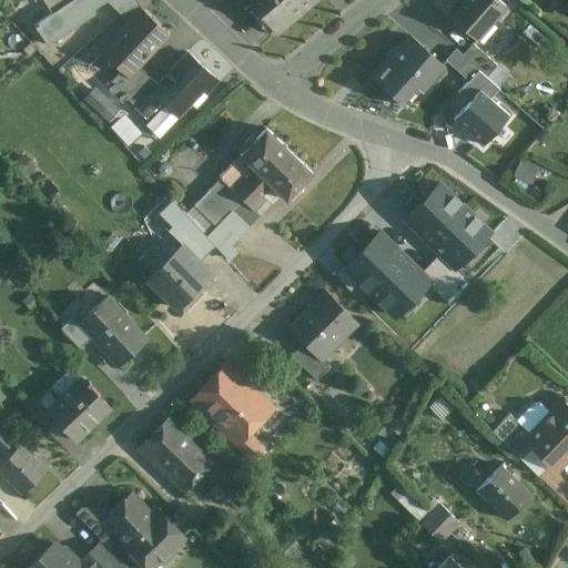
[(74,0),(73,1),(51,13),(33,24),(48,46),(95,13),(93,10),(108,0),(74,0)]
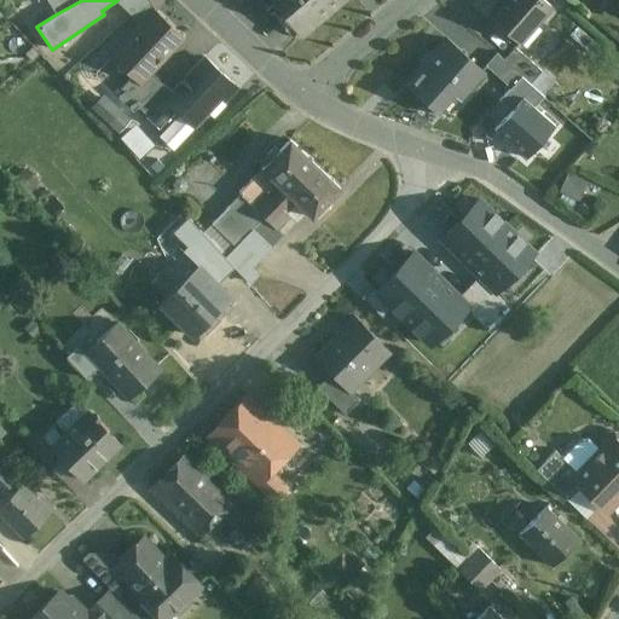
[(46,0),(56,15),(80,1),(81,0),(46,0)]
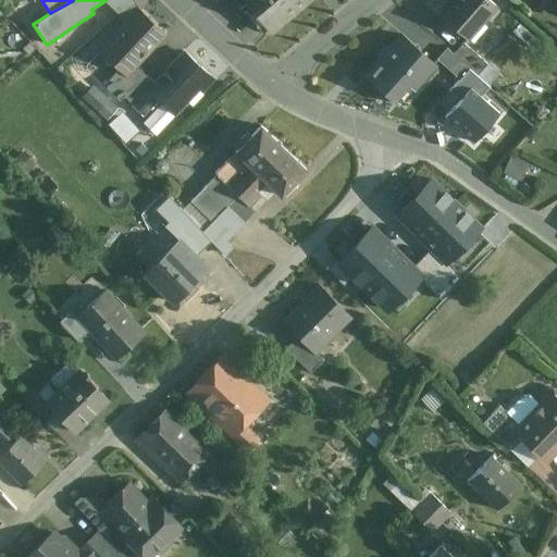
[(243,0),(270,33),(309,0),(243,0)]
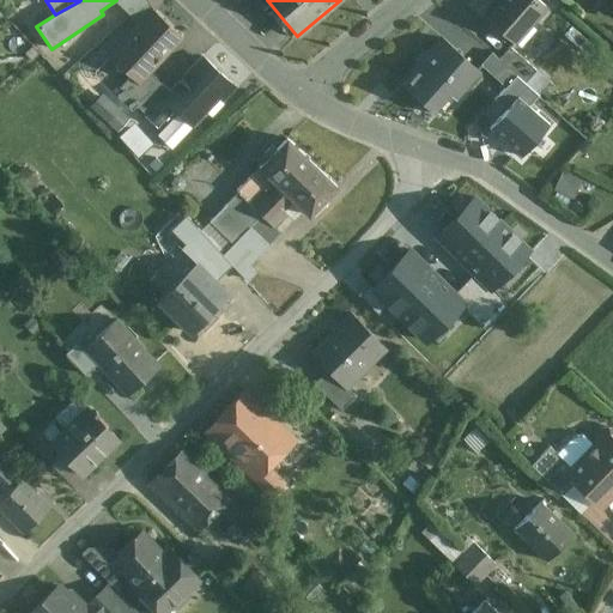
[(535,0),(504,0),(486,19),(514,44),(546,10),(535,0)]
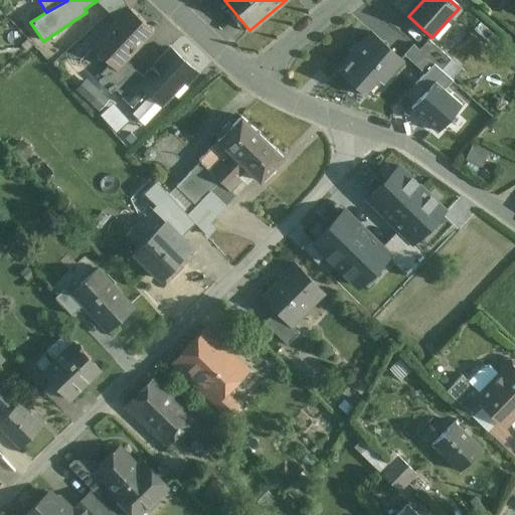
[(130,10),(119,22),(118,21),(105,34),(104,34),(95,43),(100,47),(100,48),(100,56),(108,55),(109,56),(113,60),(120,66),(125,60),(152,31),(130,10)]
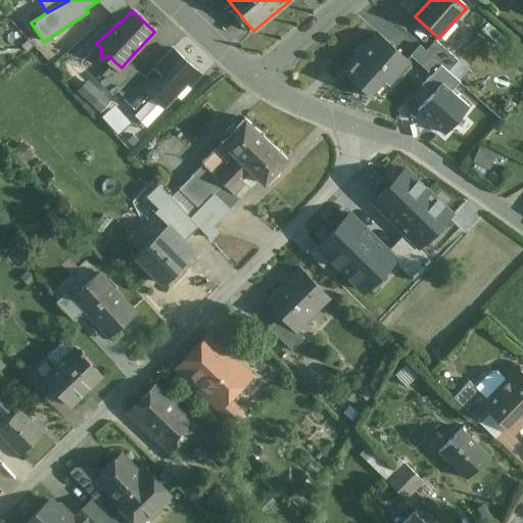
[(378,33),(343,70),(373,98),(375,96),(370,91),(382,78),(387,83),(408,60),(378,33)]
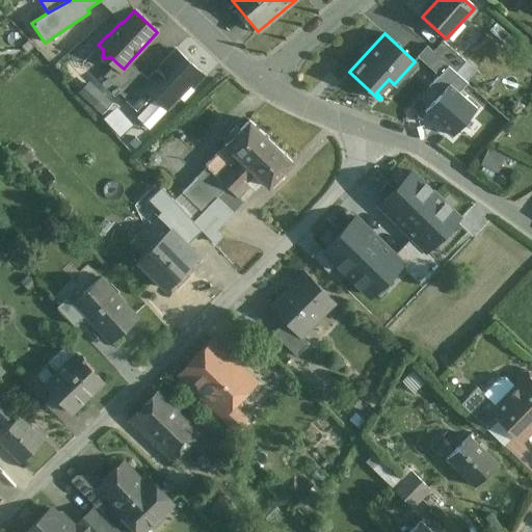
[(467,62),(443,42),(434,52),(433,52),(449,65),(456,73),(457,73),(467,62)]
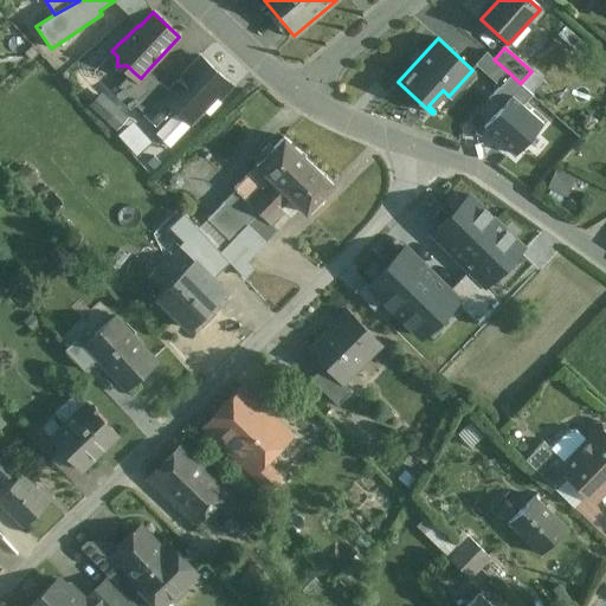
[(495,59),(487,52),(476,64),(501,86),(511,75),(494,59),(495,59)]
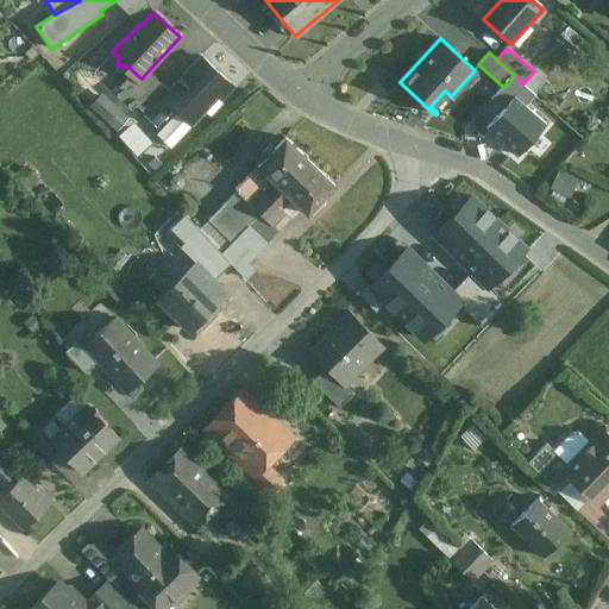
[(169,90),(154,107),(168,121),(161,129),(156,135),(170,148),(198,118),(198,119),(205,112),(209,117),(223,104),(220,102),(233,87),(201,56),(169,90)]
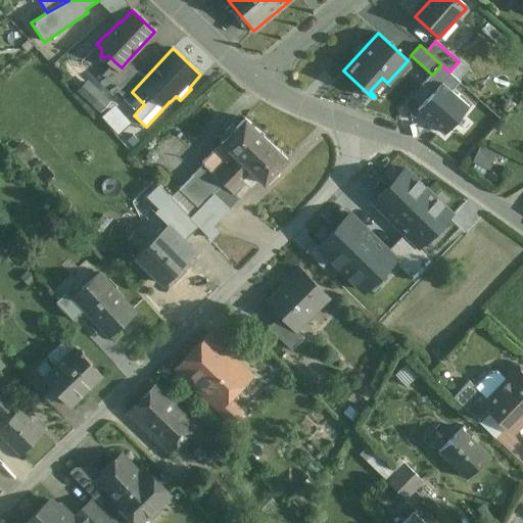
[(114,61),(97,81),(111,95),(116,90),(136,69),(127,61),(122,67),(114,61)]
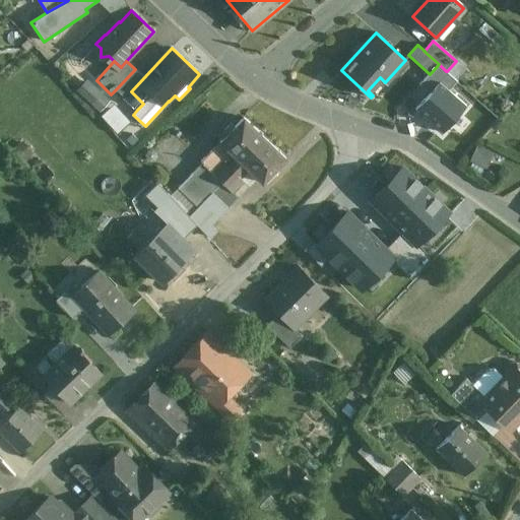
[(465,69),(456,61),(447,71),(456,79),(465,69)]
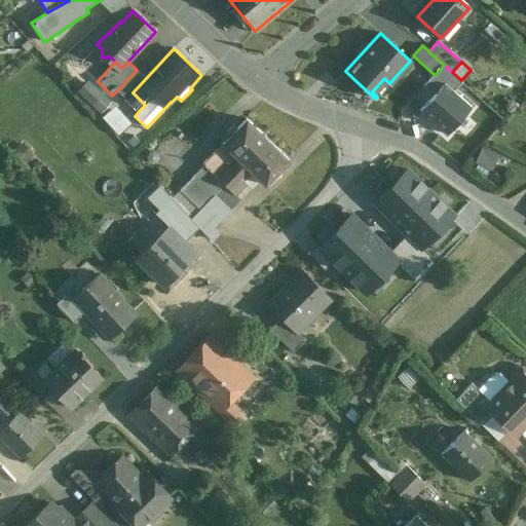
[(434,75),(424,85),(434,94),(444,81),(454,90),(461,81),(443,65),(434,76),(434,75)]
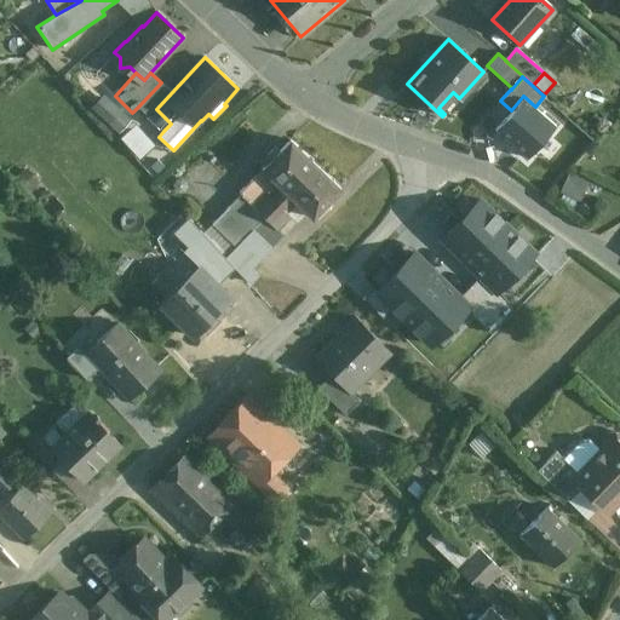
[(161,82),(138,107),(164,131),(171,124),(156,109),(172,92),(161,82)]
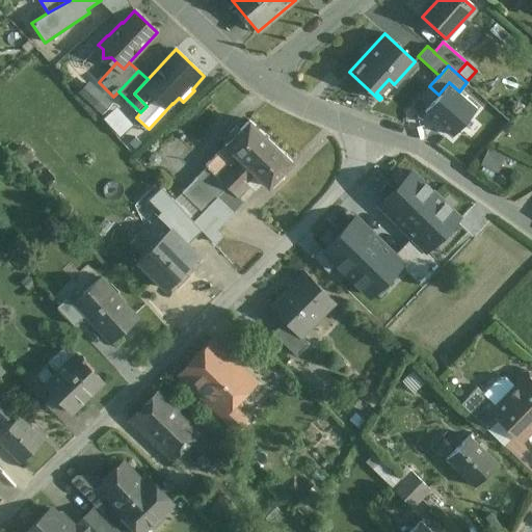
[(449,83),(424,111),(453,135),(477,108),(459,92),(449,83)]
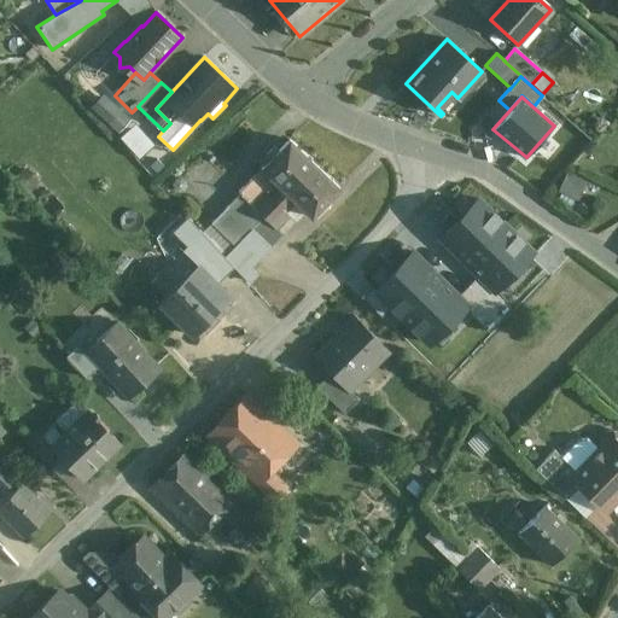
[(129,120),(108,99),(95,111),(117,132),(129,120)]
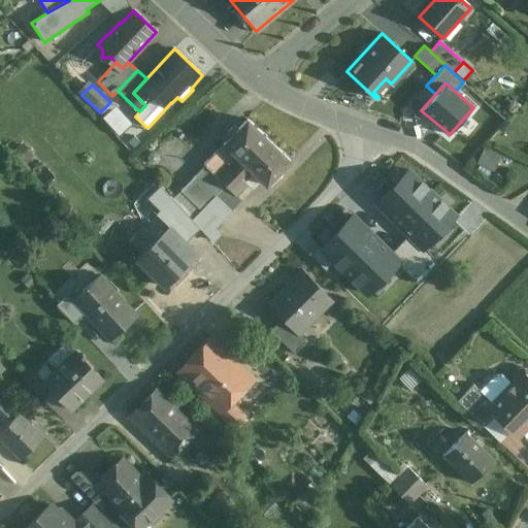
[(116,104),(102,117),(120,134),(132,121),(116,104)]
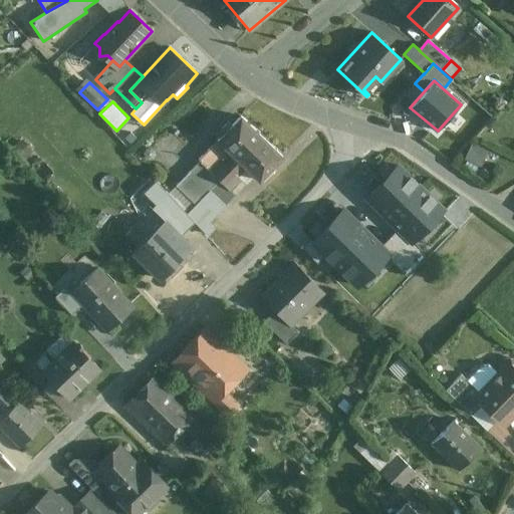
[(241,116),(198,160),(200,162),(219,180),(261,137),(241,116)]
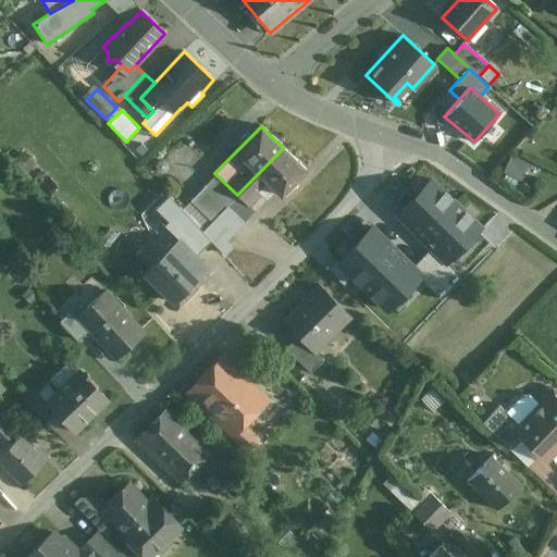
[(283,148),(237,195),(249,206),(261,195),(257,190),(265,182),(281,196),(306,170),(283,148)]
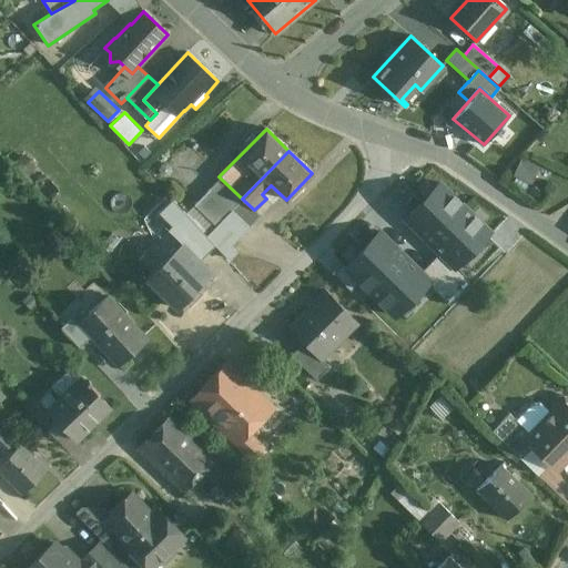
[(534,180),(538,164),(517,160),(514,175),(534,180)]
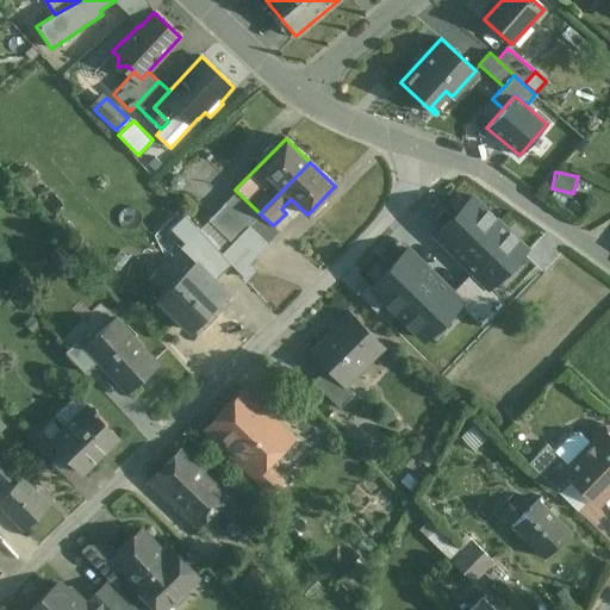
[(260,213),(237,192),(209,221),(231,243),(248,226),(260,213)]
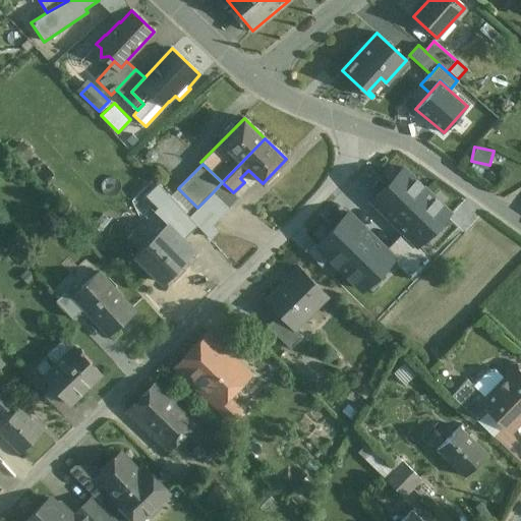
[(451,223),(445,217),(448,213),(403,169),(372,200),(404,231),(386,250),(347,213),(316,244),(313,241),(304,250),(322,267),(330,258),(362,290),(366,285),(371,290),(381,282),(375,277),(393,259),(413,280),(432,259),(417,243),(435,225),(443,232),(451,223)]
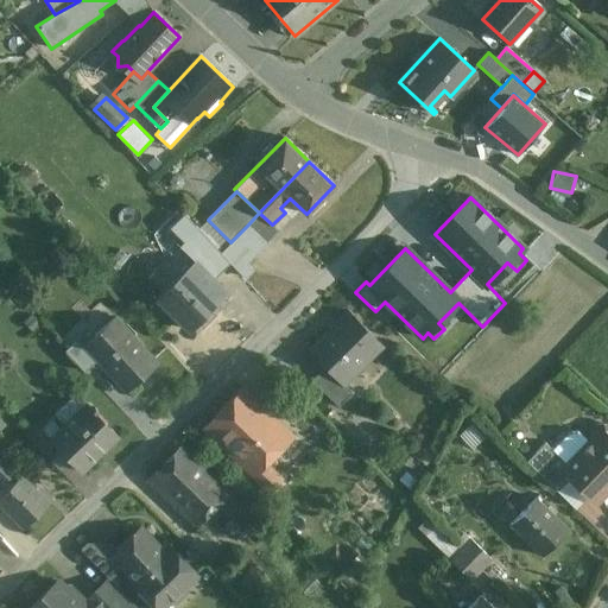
[(272,225),(259,213),(247,226),(266,244),(279,230),(272,225)]
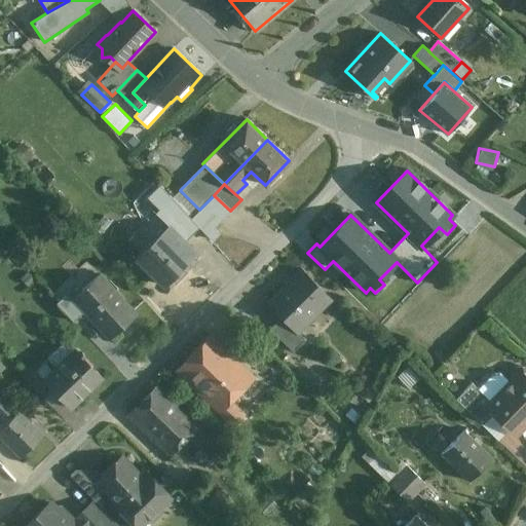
[(194,222),(177,203),(165,215),(172,221),(167,226),(178,236),(183,232),(194,222)]
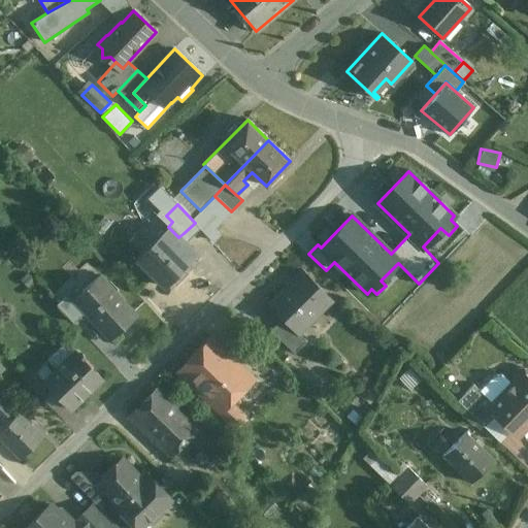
[(168,227),(136,258),(137,259),(138,259),(165,287),(196,256),(178,237),(168,227)]
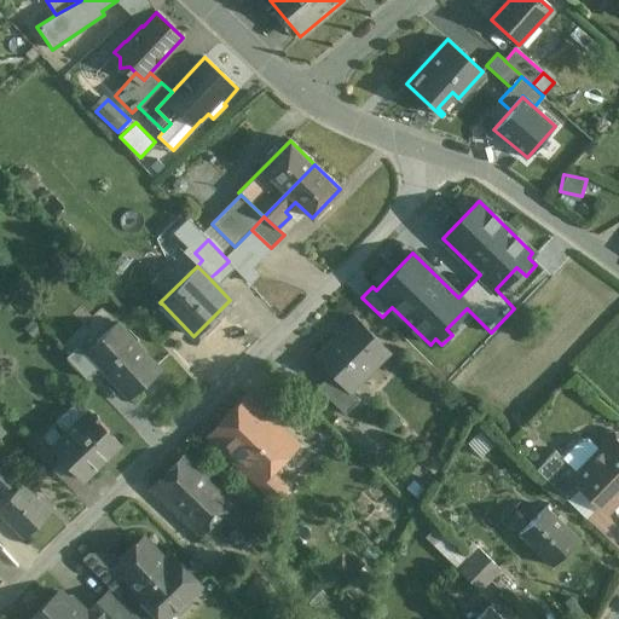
[(162,272),(149,283),(162,299),(175,287),(162,272)]
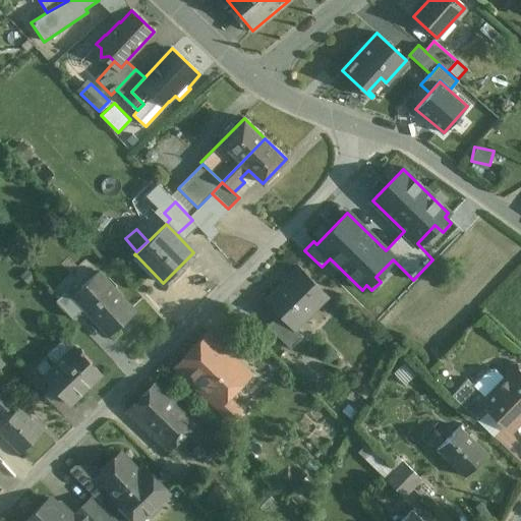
[(298,268),(265,300),(279,314),(294,330),(328,297),(298,268)]
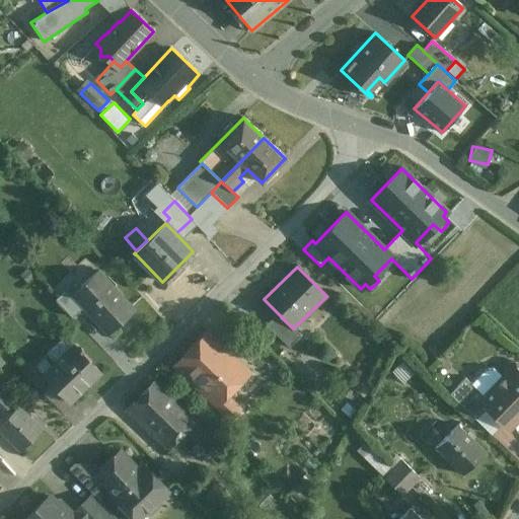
[(133,310),(96,271),(72,293),(108,334),(133,310)]
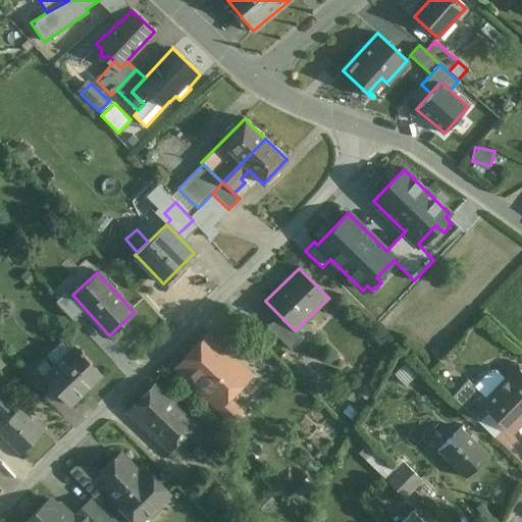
[(82,311),(65,293),(56,301),(72,319),(82,311)]
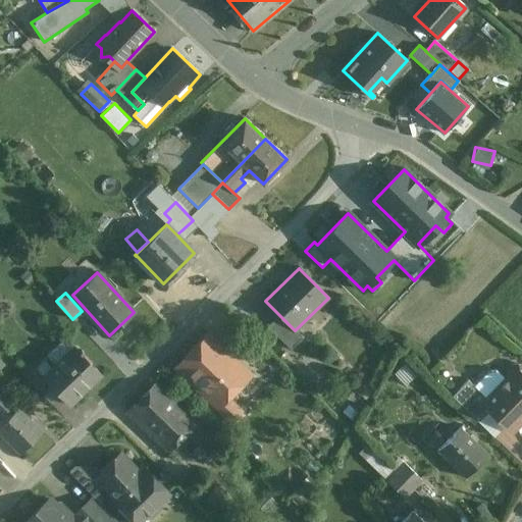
[(295,330),(279,315),(268,326),(291,349),(302,337),(295,330)]
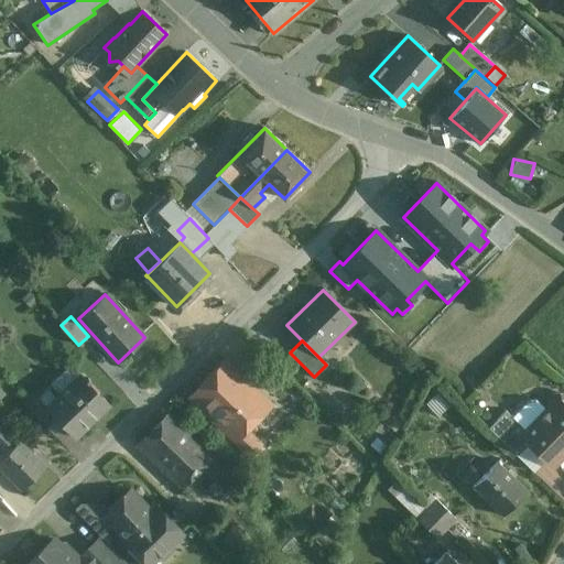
[(272,404),(227,359),(190,398),(235,443),(272,404)]
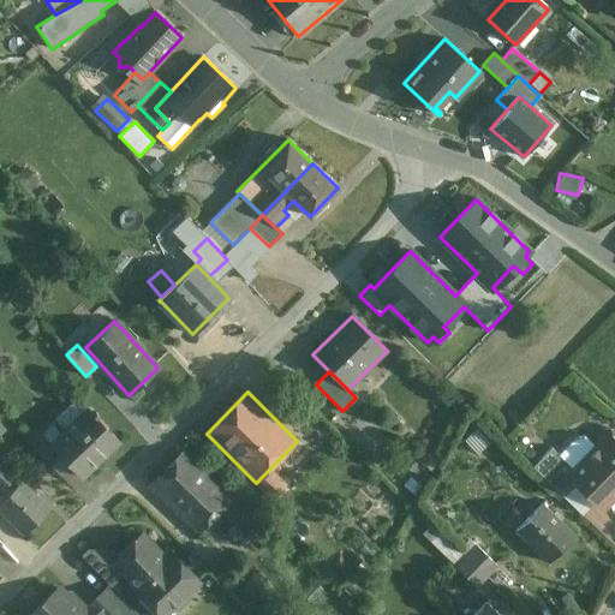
[(52,445),(51,446),(61,457),(82,477),(119,441),(89,410),(52,445)]
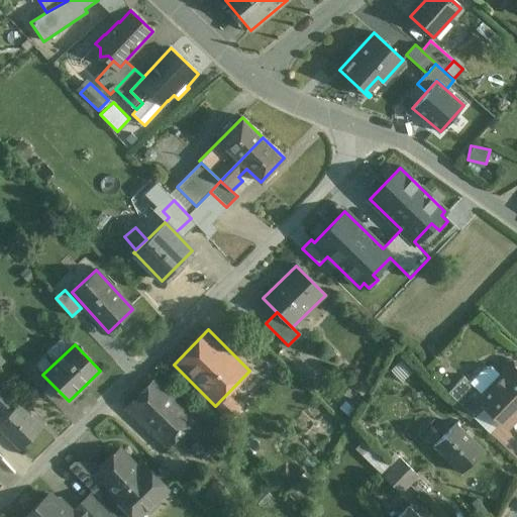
[(483,395),(478,400),(484,407),(506,427),(516,416),(516,363),(515,360),(508,360),(503,366),(503,373),(503,374),(483,395)]
